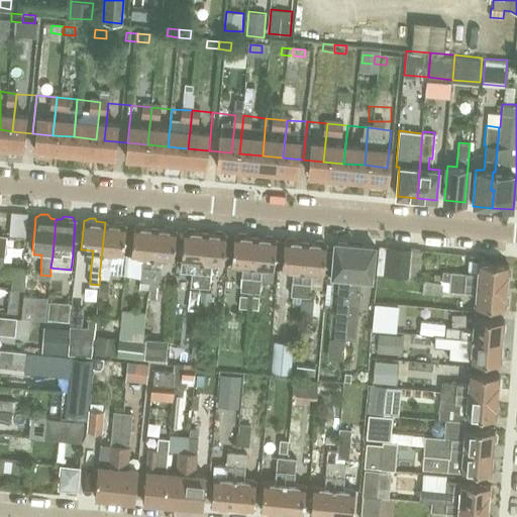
[(105,222),(99,277),(100,277),(109,278),(109,271),(124,272),(126,253),(123,253),(126,225),(124,224),(122,221),(116,221),(114,223),(105,222)]
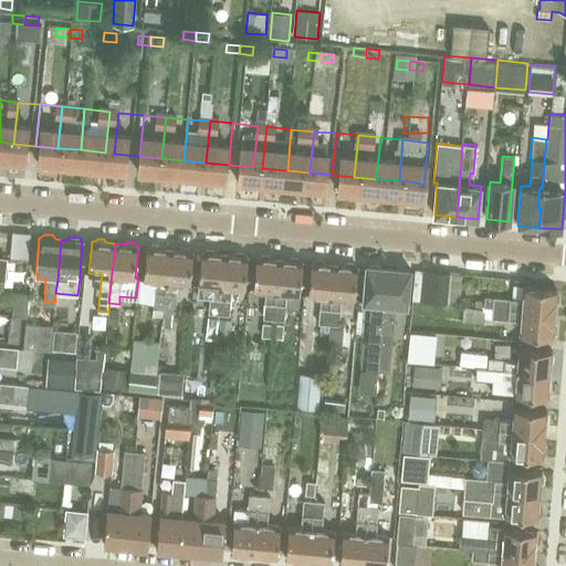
[(147,247),(144,278),(156,279),(154,307),(153,307),(152,316),(154,316),(164,317),(164,308),(169,249),(160,248),(158,244),(152,244),(149,247),(147,247)]
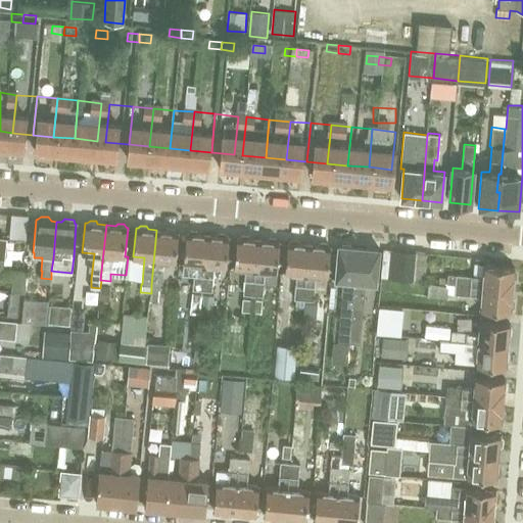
[(156,230),(151,285),(161,286),(163,259),(175,260),(178,232),(176,232),(174,229),(168,228),(165,231),(156,230)]
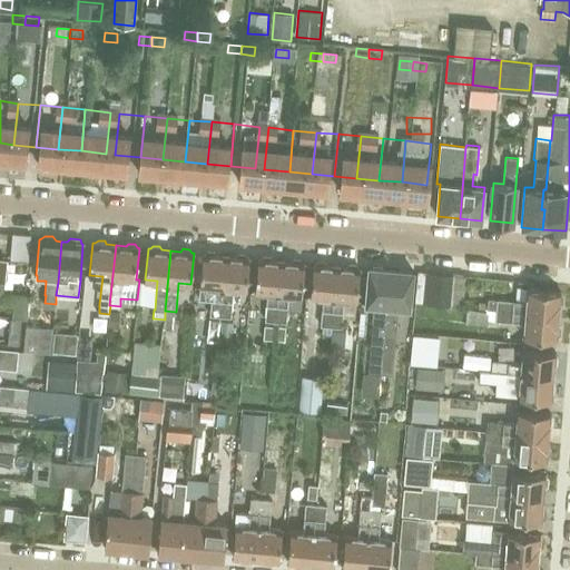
[(204,254),(200,285),(213,287),(209,314),(220,315),(226,256),(217,255),(215,252),(208,251),(206,254),(204,254)]
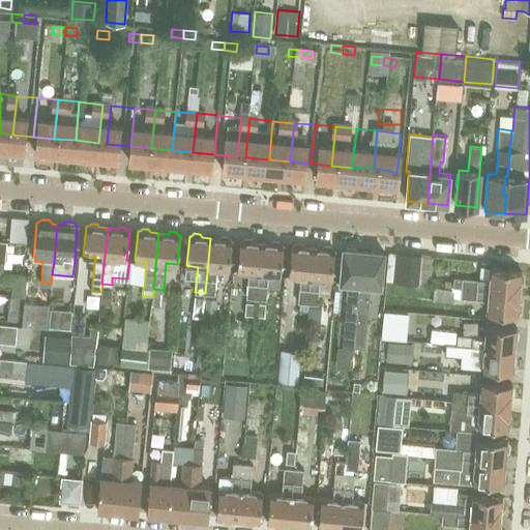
[(210,238),(205,293),(214,294),(217,268),(229,269),(232,240),(230,240),(228,237),(222,236),(219,239),(210,238)]
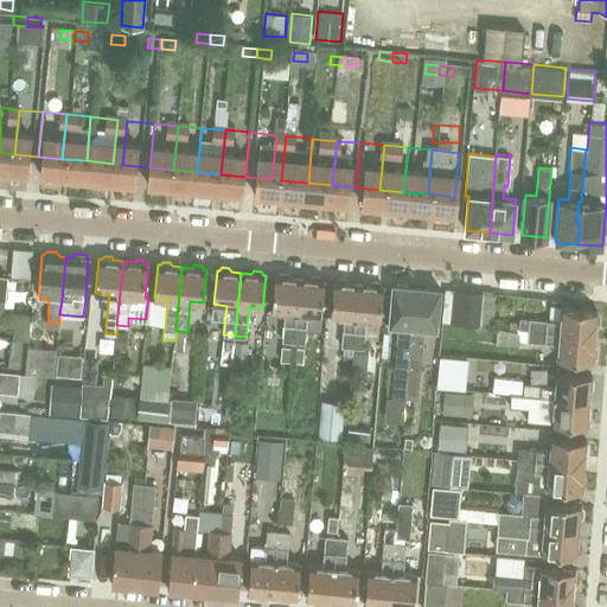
[(282,340),(294,342),(299,278),(275,275),(272,310),(286,311),(282,340)]
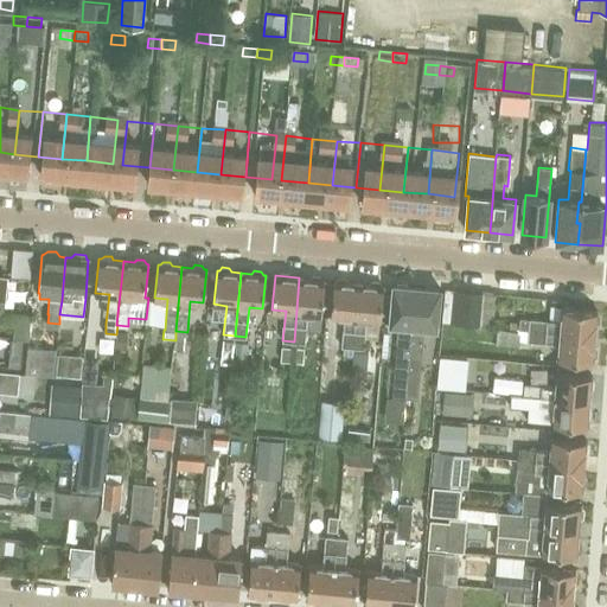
[(299,278),(294,342),(305,343),(308,313),(321,314),(324,280),(299,278)]
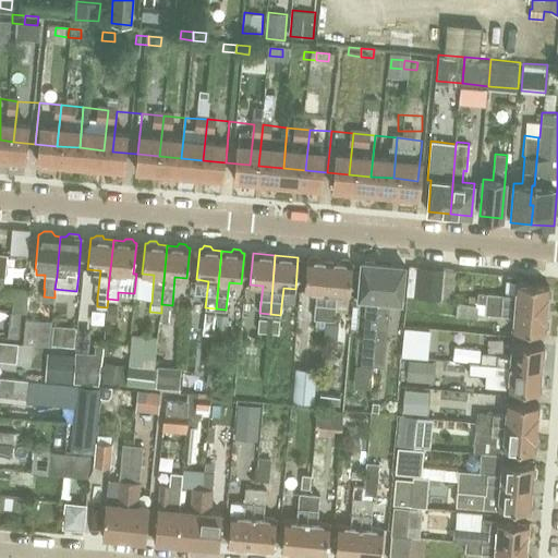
[(314,318),(324,319),(330,261),(307,258),(304,290),(317,291),(314,318)]
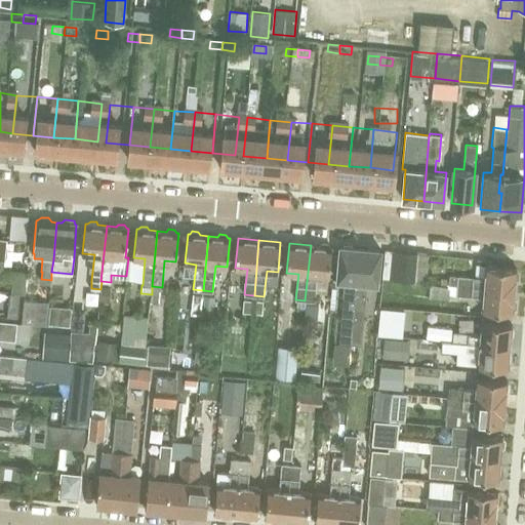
[(331,247),(311,245),(305,300),(305,307),(314,308),(317,276),(328,277),(331,247)]
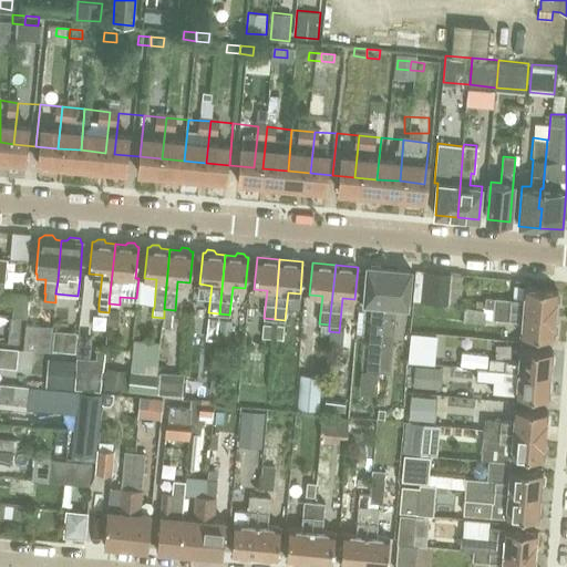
[(378,372),(390,267),(368,265),(364,302),(377,303),(373,334),(371,334),(368,371),(378,372)]
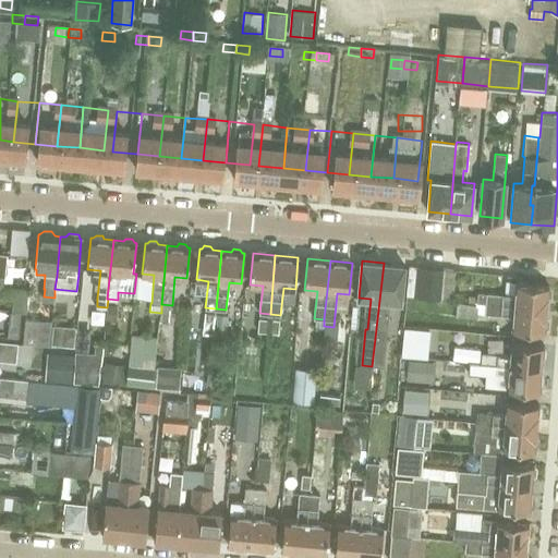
[(384,263),(372,366),(383,367),(389,301),(402,302),(405,265),(384,263)]
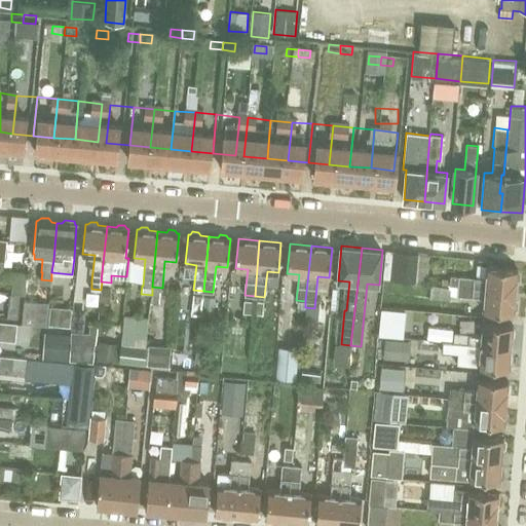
[(418,254),(386,251),(384,277),(416,280),(418,254)]
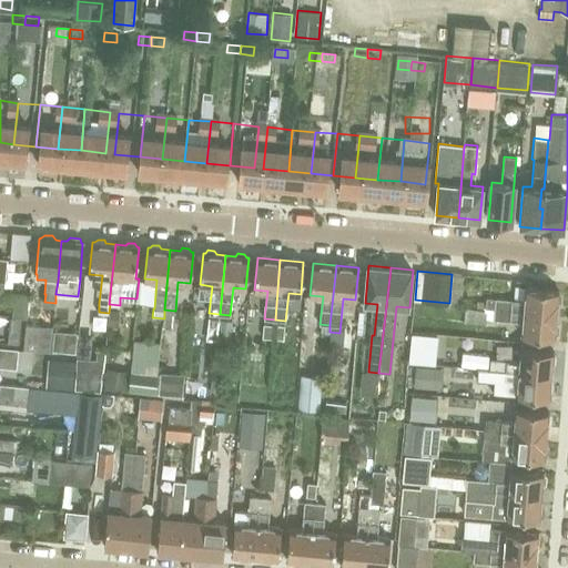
[(477,300),(476,307),(495,308),(496,308),(557,313),(557,303),(560,302),(561,295),(558,292),(558,290),(526,287),(524,302),(496,298),(486,297),(486,301),(477,300)]
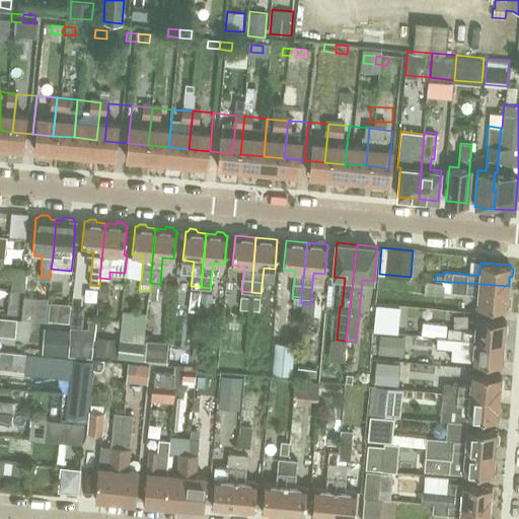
[(11,289),(19,290),(24,290),(26,268),(13,267),(11,289)]
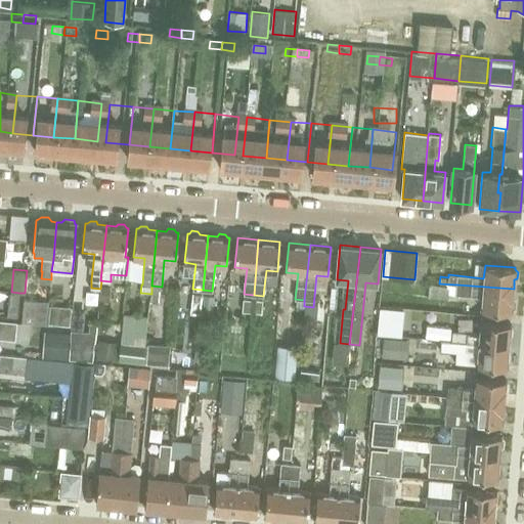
[(449,286),(439,285),(429,284),(428,297),(448,299),(449,293),(449,286)]
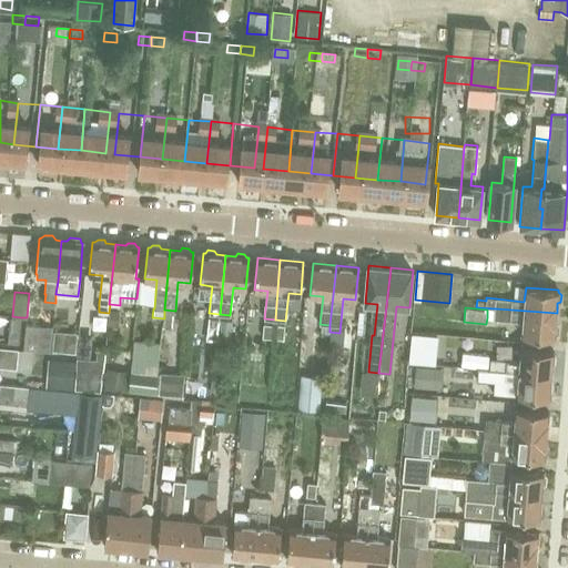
[(496,308),(495,318),(523,321),(521,334),(555,336),(555,334),(558,332),(559,325),(556,323),(557,313),(496,308)]
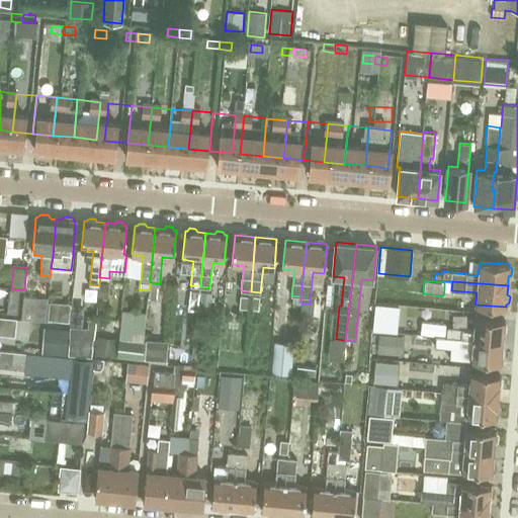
[(150,290),(149,296),(158,297),(160,283),(150,282),(150,290)]
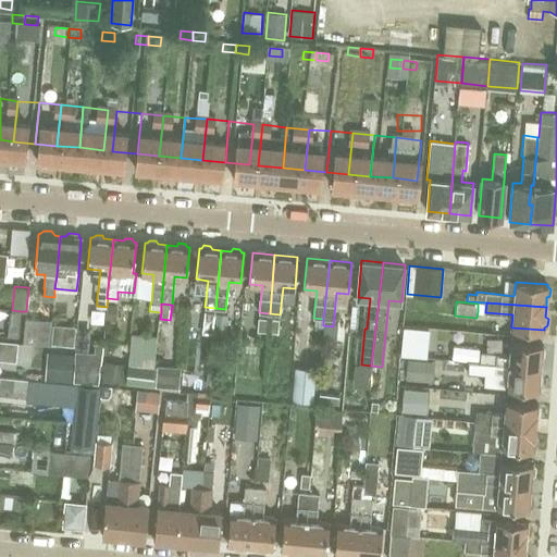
[(108,305),(106,319),(115,320),(116,306),(108,305)]
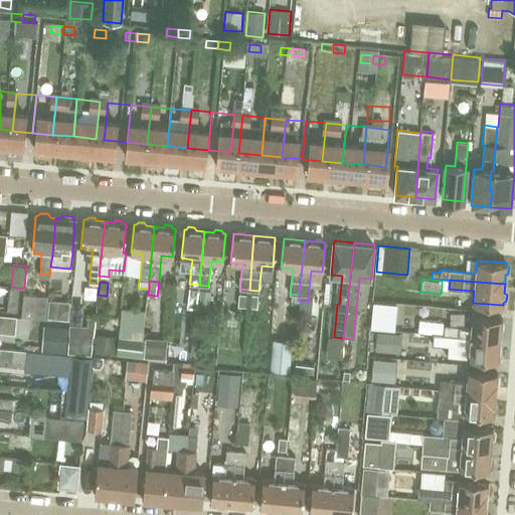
[(17,312),(19,288),(11,287),(9,287),(6,311),(17,312)]
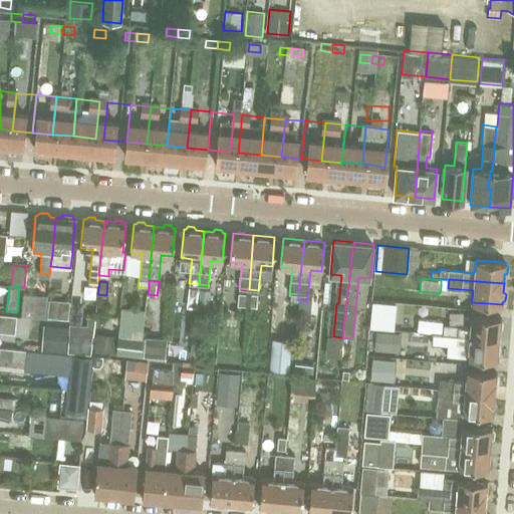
[(189,287),(186,307),(196,308),(196,306),(198,288),(189,287)]
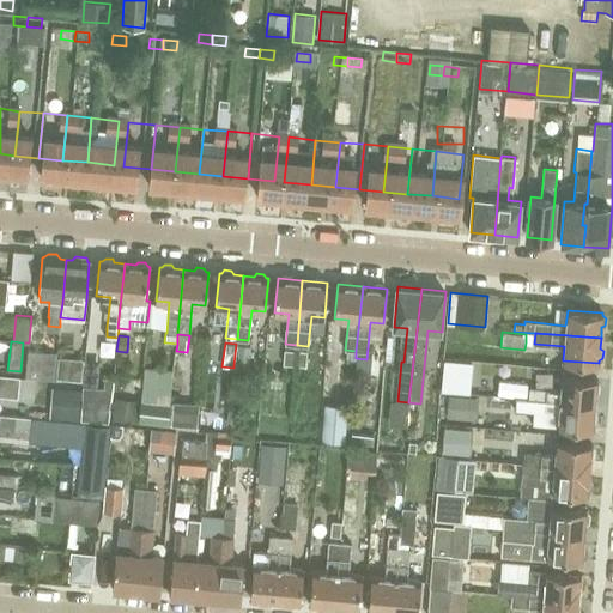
[(236,344),(234,365),(249,366),(252,345),(236,344)]
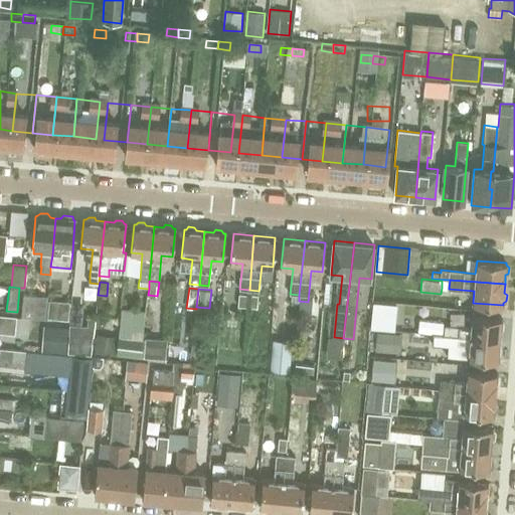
[(47,296),(24,294),(22,316),(45,318),(47,296)]
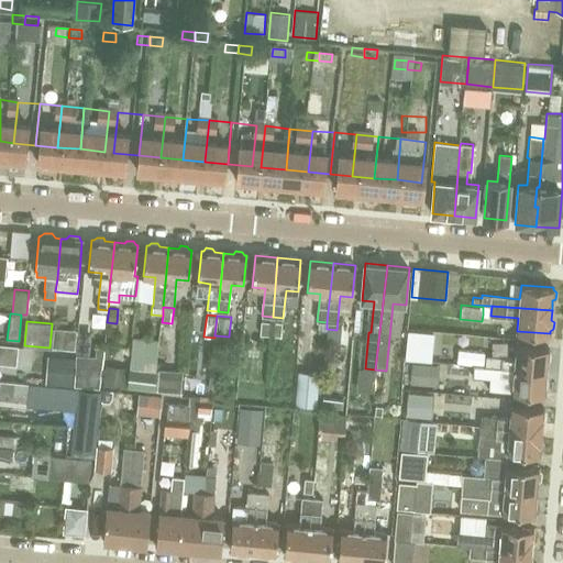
[(262,321),(261,334),(269,335),(271,322),(262,321)]
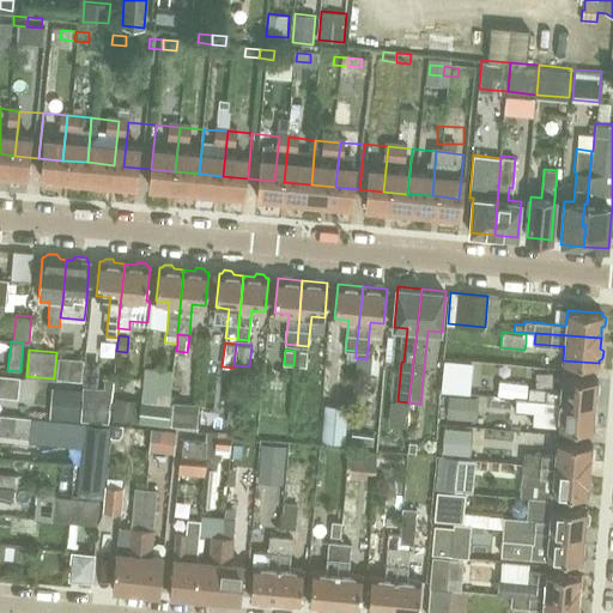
[(307,351),(297,350),(296,365),(305,365),(307,351)]
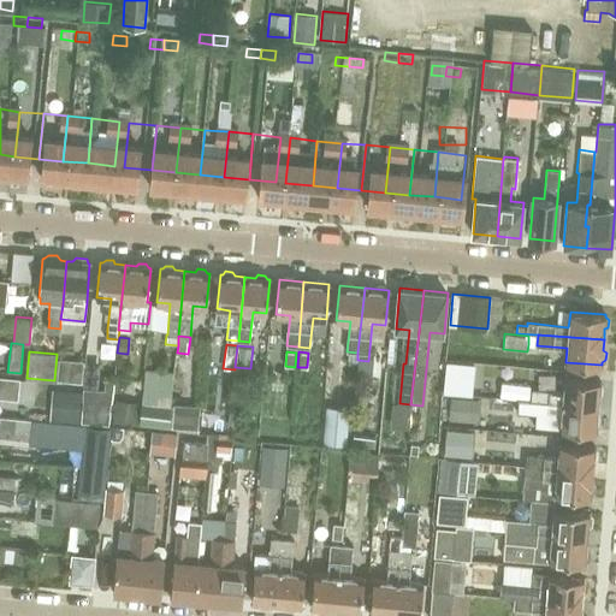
[(83,360),(59,357),(57,380),(82,381),(83,360)]
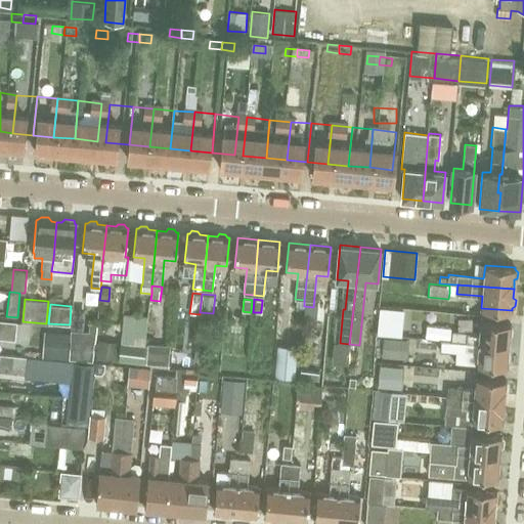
[(402,308),(386,307),(384,335),(400,336),(402,308)]
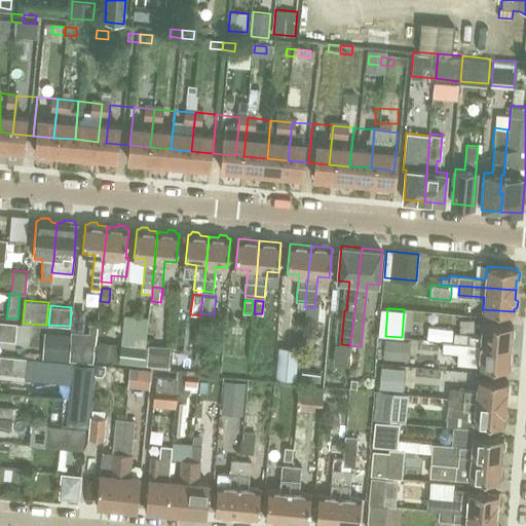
[(145,365),(149,316),(141,315),(130,314),(123,314),(121,340),(118,363),(145,365)]
